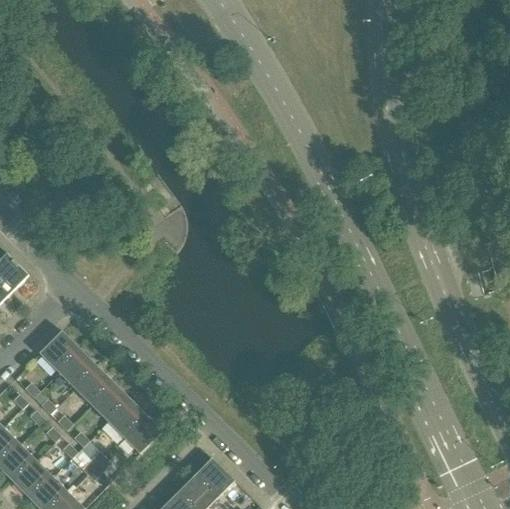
[(5,253),(0,257),(0,287),(7,295),(27,275),(5,253)]
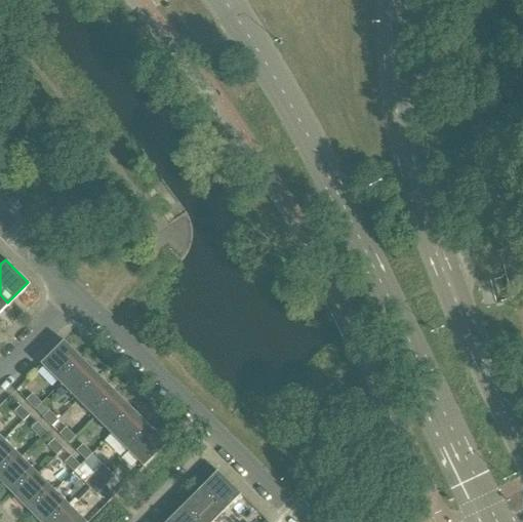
[(39,362),(58,382),(81,358),(62,339),(39,362)]
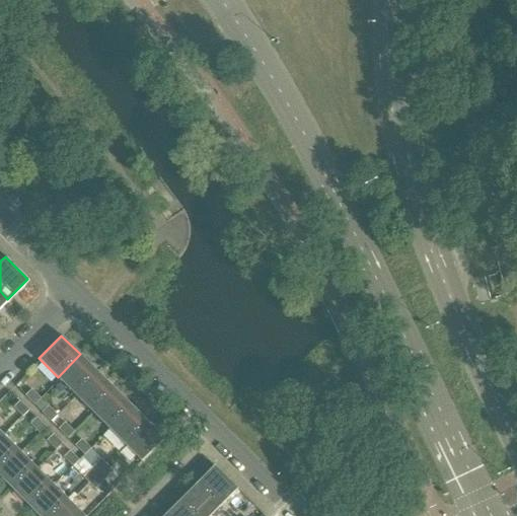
[(58,377),(74,394),(97,371),(80,354),(58,377)]
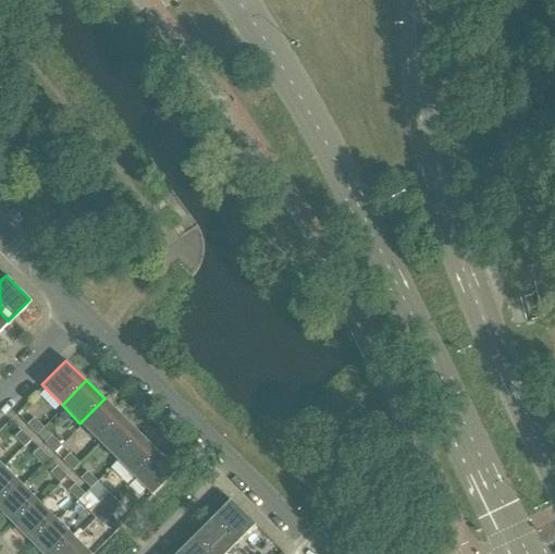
[(79,423),(97,441),(122,416),(105,398),(79,423)]
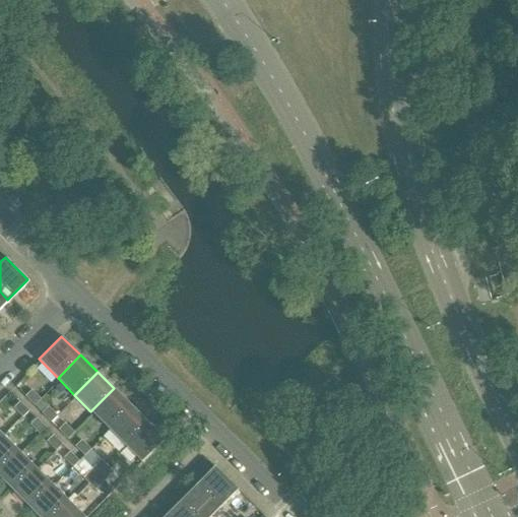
[(23,394),(33,403),(39,397),(29,388),(23,394)]
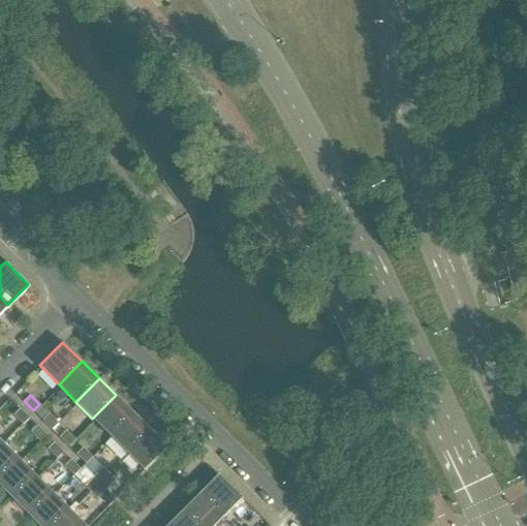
[(92,419),(110,435),(132,412),(116,395),(92,419)]
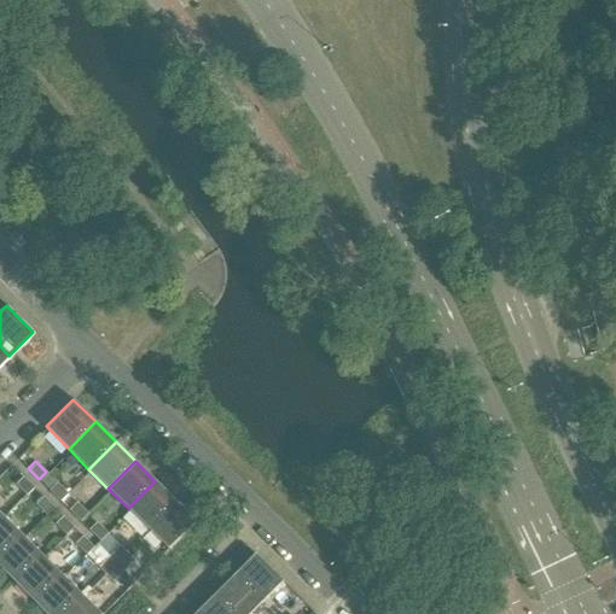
[(33,486),(22,475),(15,483),(25,493),(33,486)]
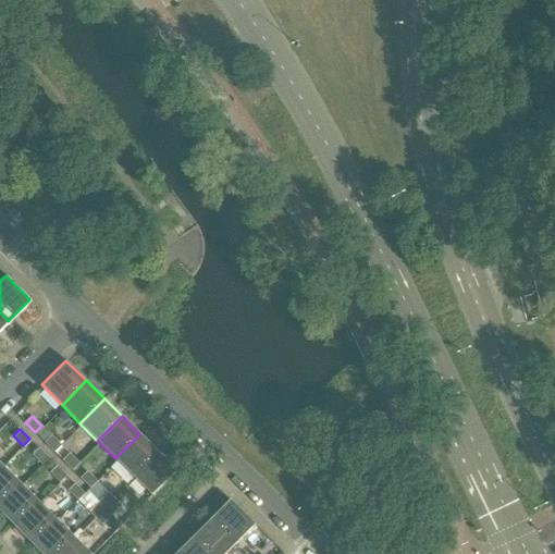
[(44,440),(52,450),(60,443),(50,433),(44,440)]
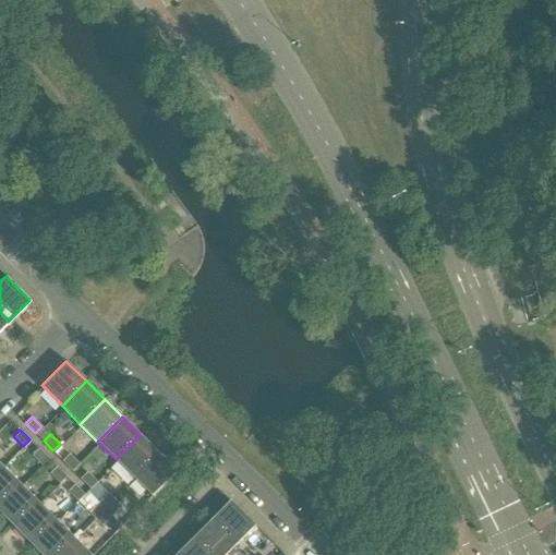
[(116,459),(133,478),(158,453),(140,435),(116,459)]
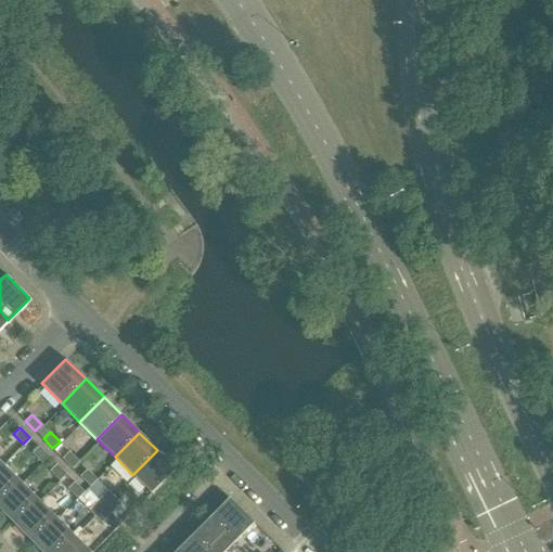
[(47,454),(37,445),(30,451),(40,461),(47,454)]
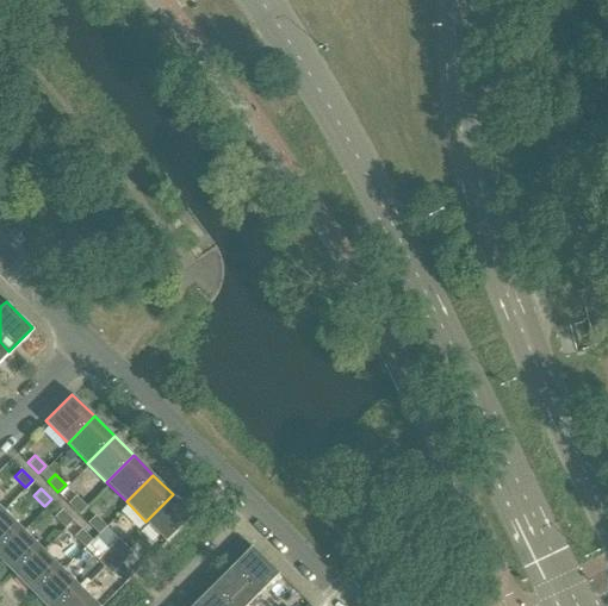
[(67,501),(78,512),(85,505),(74,494),(67,501)]
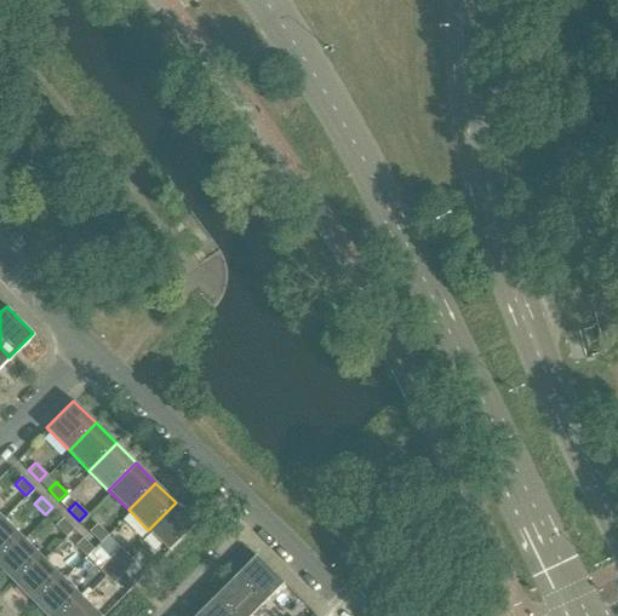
[(176,502),(148,530),(167,550),(195,522),(176,502)]
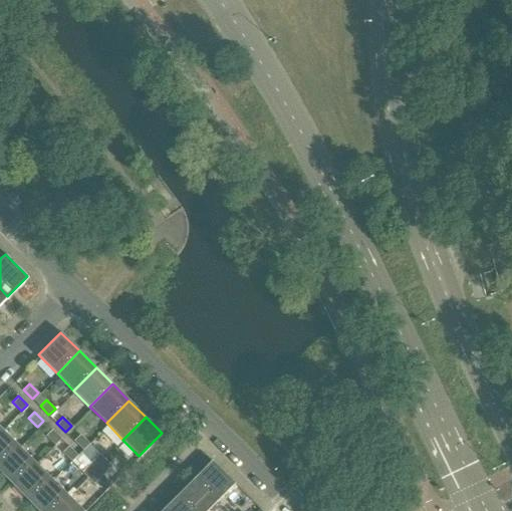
[(0,463),(18,446),(2,429),(0,431),(0,463)]
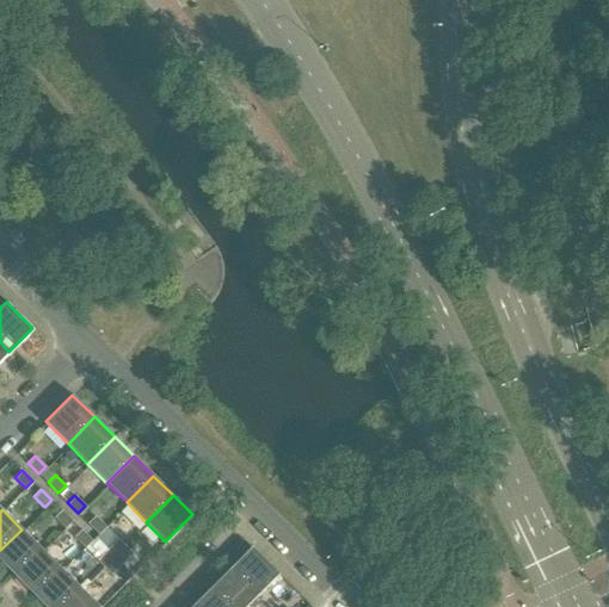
[(71,519),(60,509),(54,515),(65,526),(71,519)]
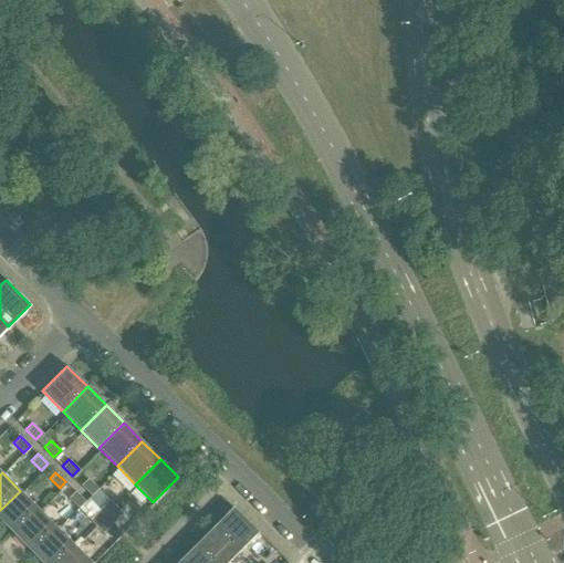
[(80,483),(90,493),(97,487),(87,477),(80,483)]
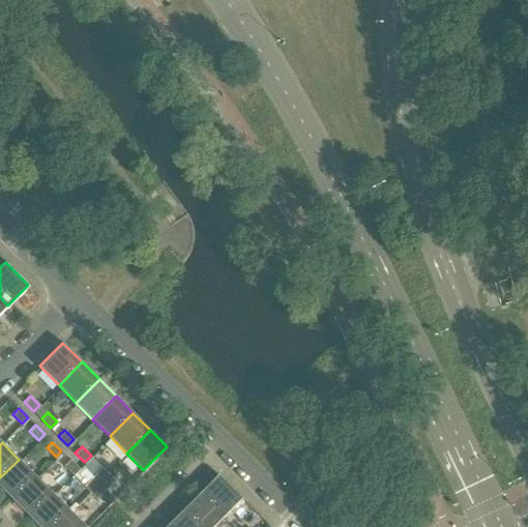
[(79,468),(69,459),(63,465),(72,474),(79,468)]
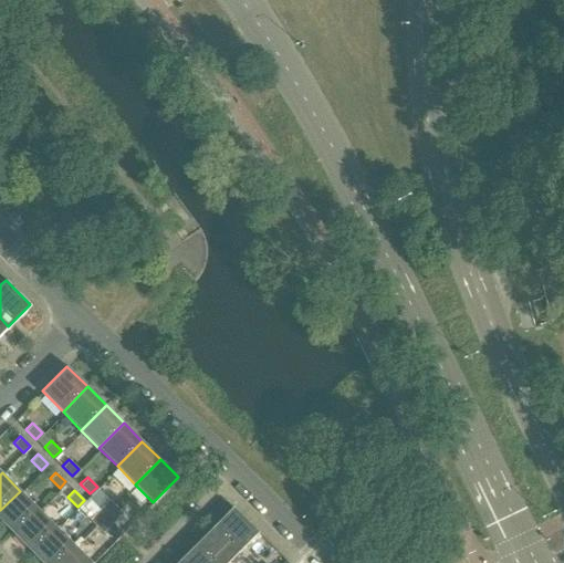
[(0,520),(13,534),(39,509),(20,491),(0,510),(0,520)]
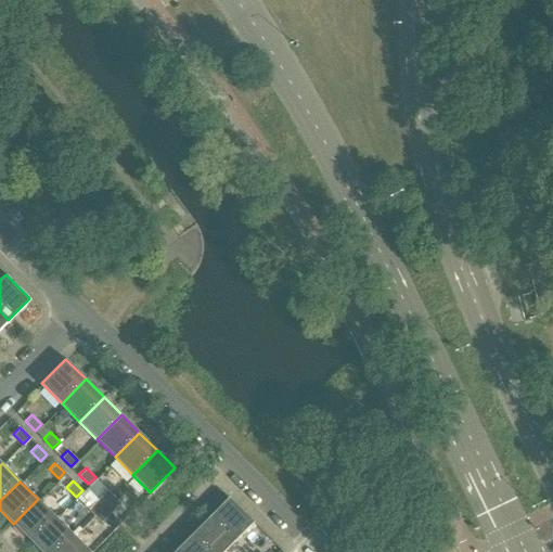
[(106,489),(97,499),(103,505),(113,496),(106,489)]
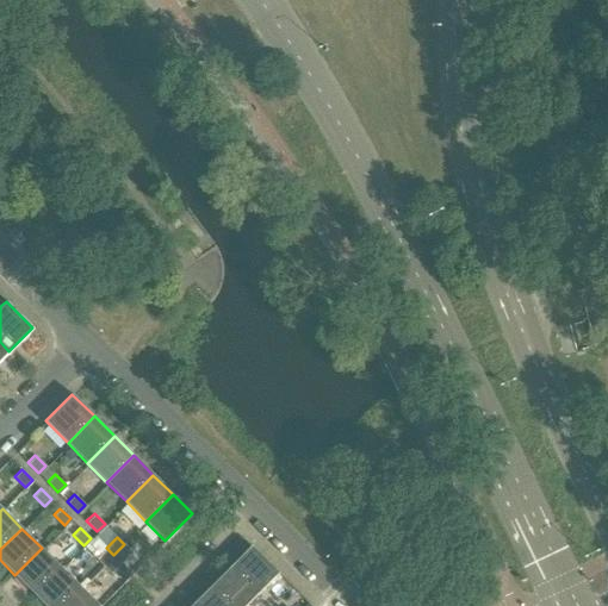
[(124,544),(113,555),(121,562),(131,551),(124,544)]
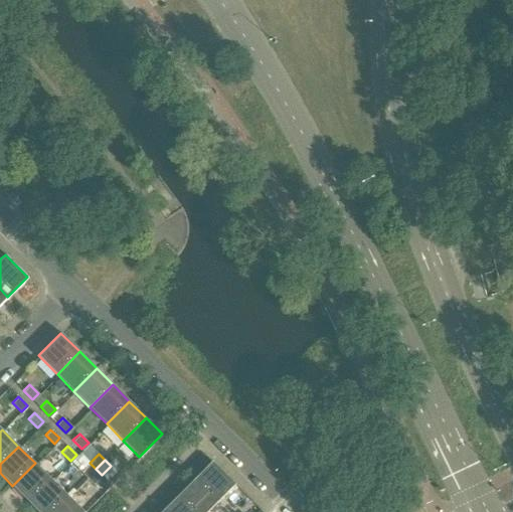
[(211,461),(191,481),(214,503),(234,483),(211,461)]
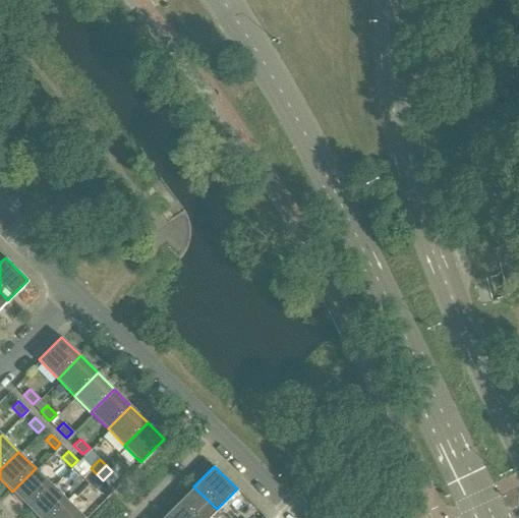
[(12,492),(30,509),(52,485),(36,468),(12,492)]
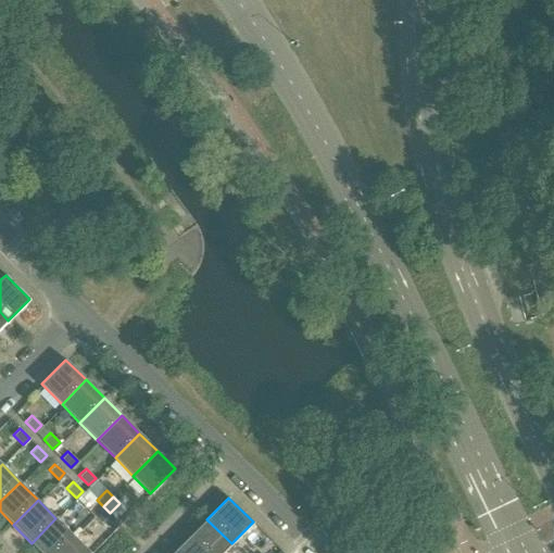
[(88,510),(93,515),(103,506),(97,500),(88,510)]
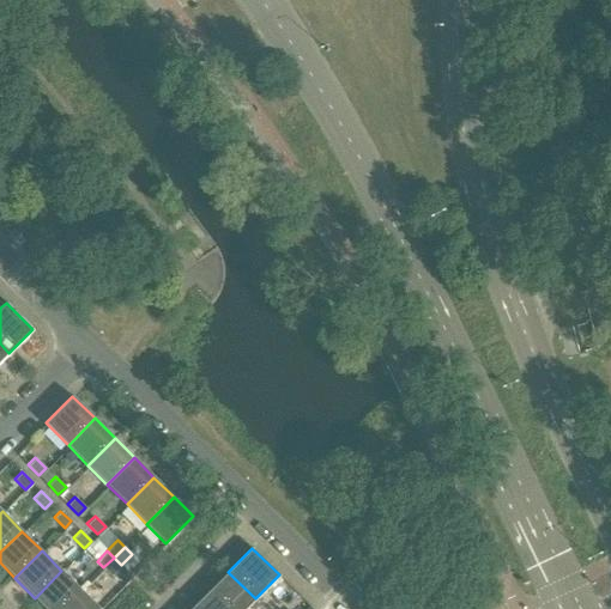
[(114,558),(103,567),(112,574),(121,565),(114,558)]
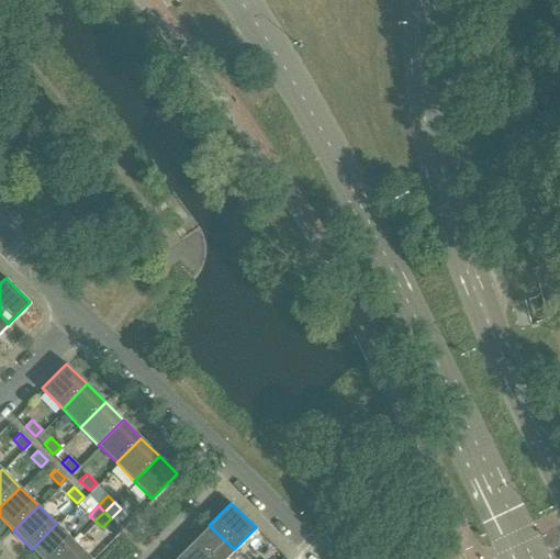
[(32,549),(42,558),(56,558),(75,541),(56,524),(32,549)]
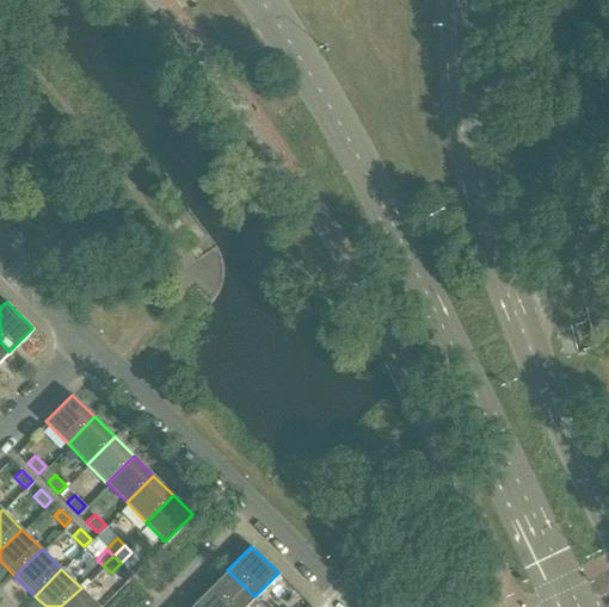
[(227,570),(209,589),(227,606),(244,606),(254,596),(227,570)]
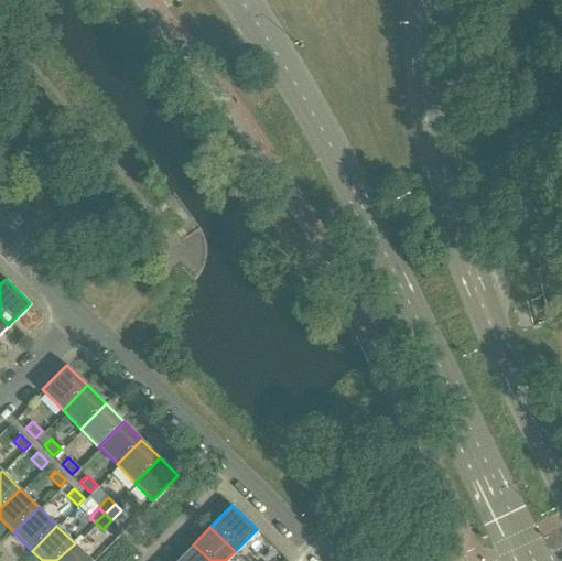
[(75,543),(56,560),(90,560),(92,560),(75,543)]
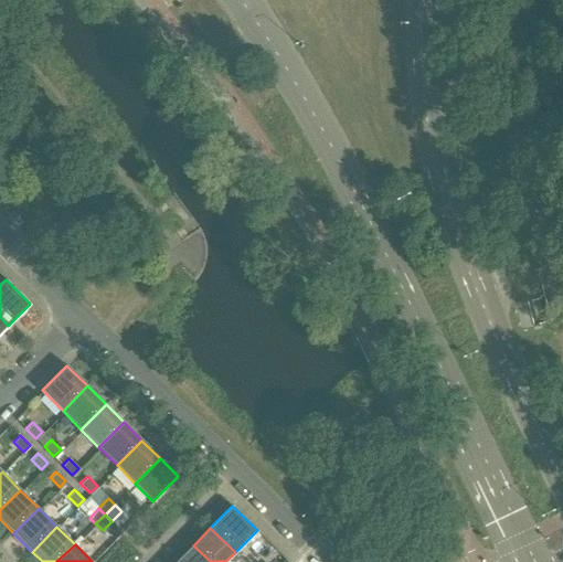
[(210,561),(193,545),(176,561),(210,561)]
